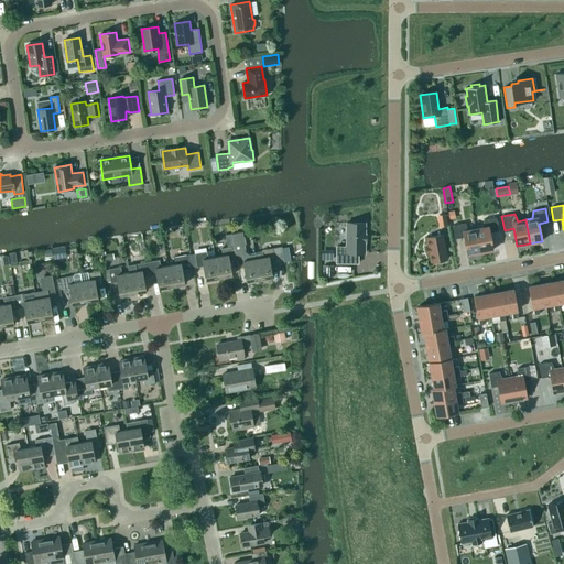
[(496,217),(484,219),(483,227),(476,229),(480,253),(486,252),(486,251),(494,250),(490,232),(498,231),(496,217)]
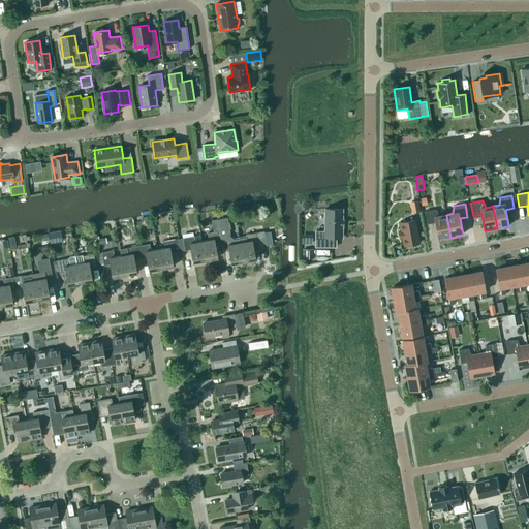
[(342,209),(325,209),(325,231),(316,231),(315,247),(332,247),(332,238),(342,238),(342,226),(343,226),(343,220),(342,220),(342,209)]
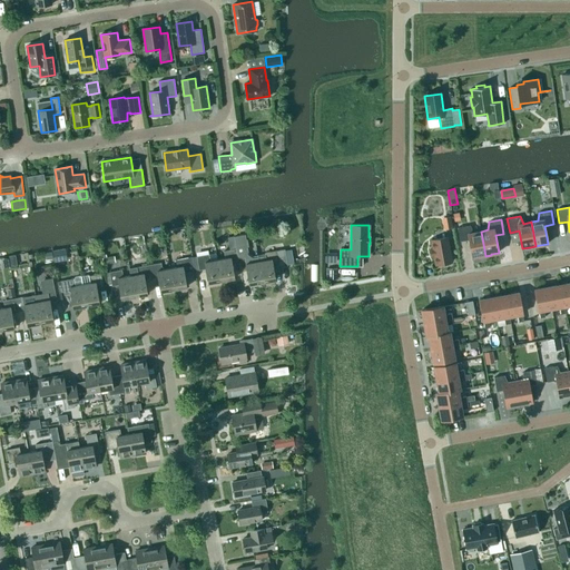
[(469,239),(472,257),(480,256),(480,257),(485,256),(481,232),(473,233),(470,225),(458,228),(460,242),(469,239)]
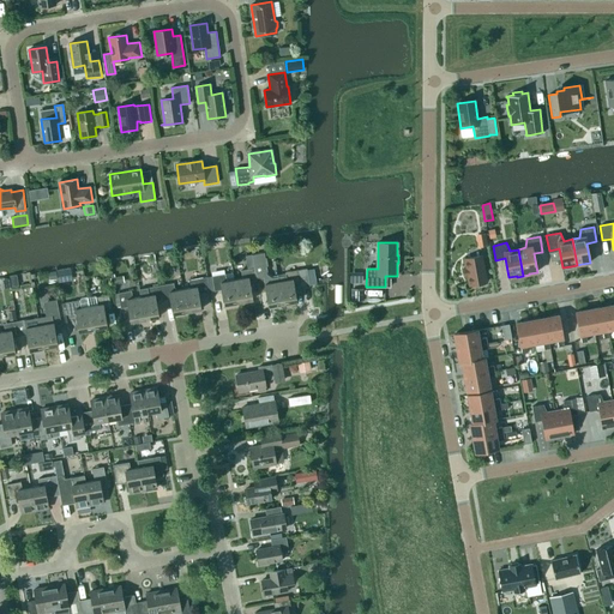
[(268,275),(264,253),(252,256),(252,259),(254,269),(257,284),(259,294),(266,292),(269,307),(282,305),(277,282),(276,277),(272,277),(268,275)]
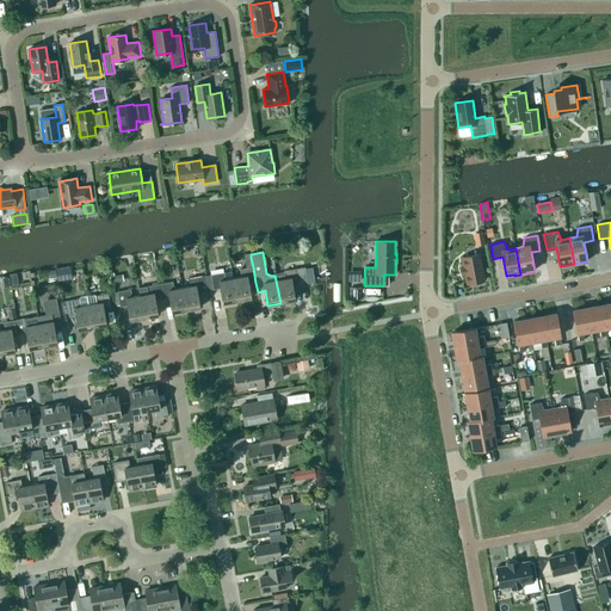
[(480,254),(462,258),(464,266),(462,267),(463,276),(466,275),(467,284),(485,281),(480,254)]
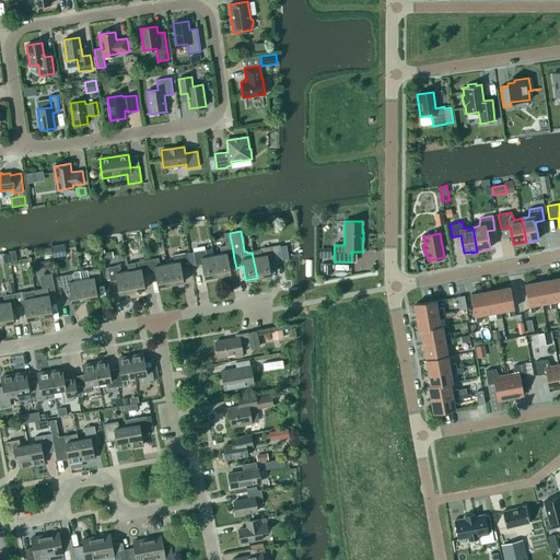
[(53,246),(54,257),(66,255),(63,245),(53,246)]
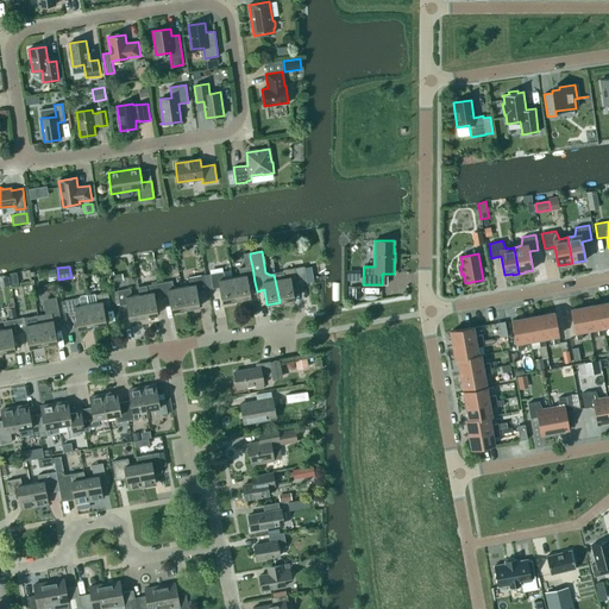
[(251,297),(248,283),(255,282),(252,267),(239,269),(240,276),(232,278),(236,300),(251,297)]
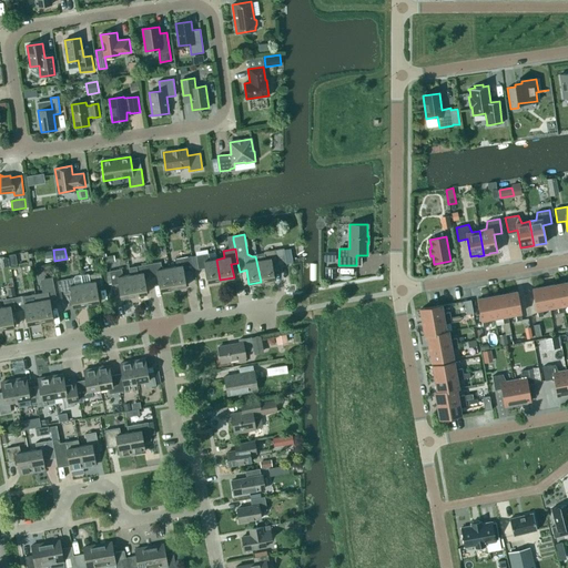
[(274,280),(272,265),(279,264),(279,267),(286,265),(284,250),(263,253),(264,260),(256,261),(261,282),(274,280)]
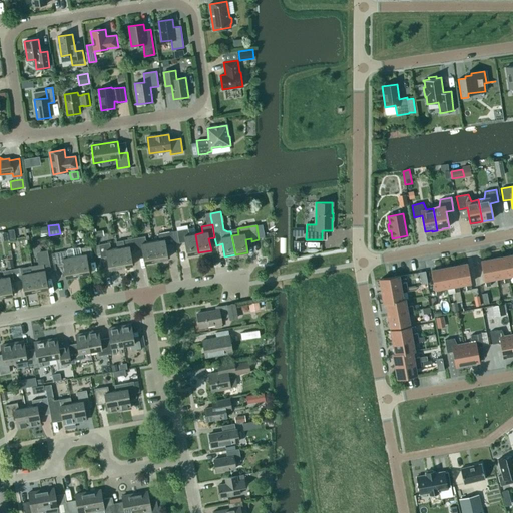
[(177,230),(179,243),(185,242),(187,254),(198,252),(195,234),(189,235),(188,229),(177,230)]
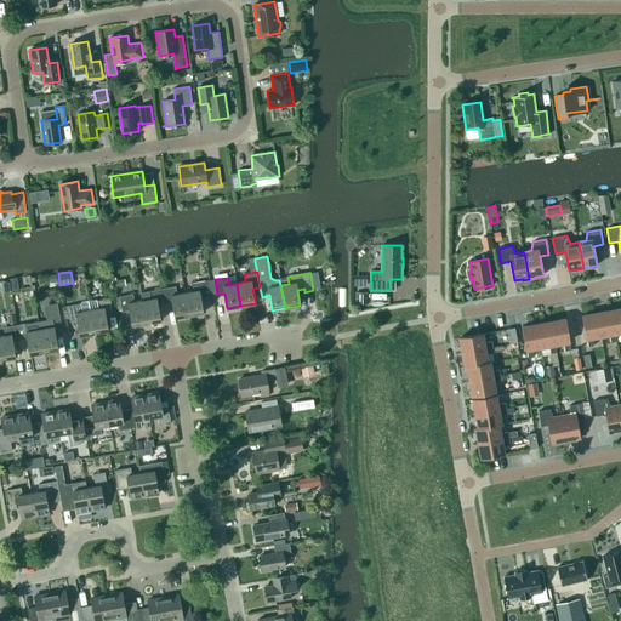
[(200,297),(212,295),(210,280),(192,284),(193,291),(183,294),(188,315),(203,313),(200,297)]
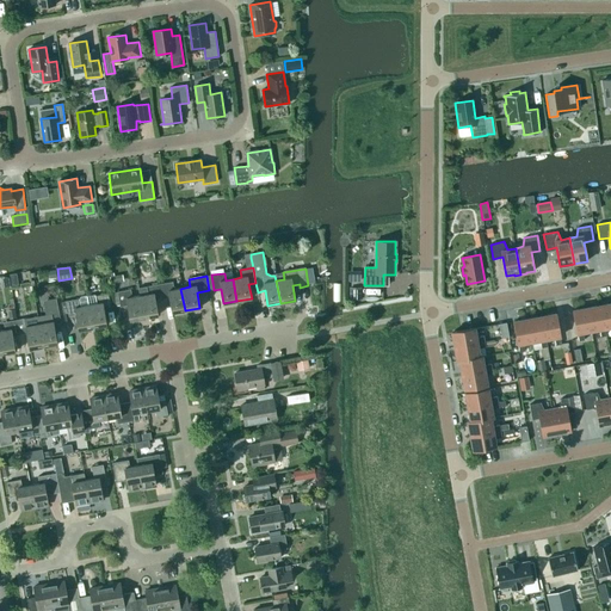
[(185,310),(180,289),(174,290),(173,282),(159,285),(161,300),(170,298),(172,313),(185,310)]
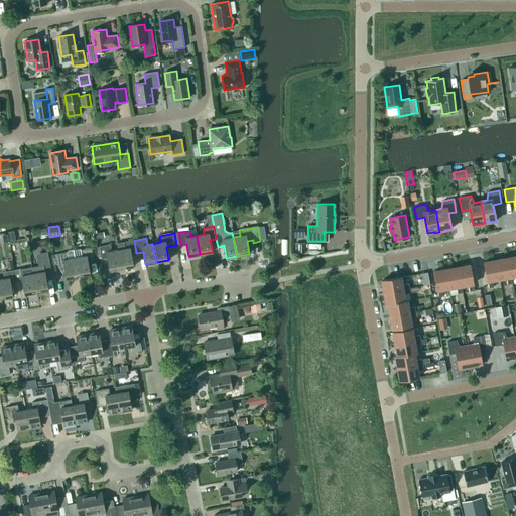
[(136,253),(134,241),(124,242),(125,249),(117,250),(121,269),(133,266),(131,254),(136,253)]
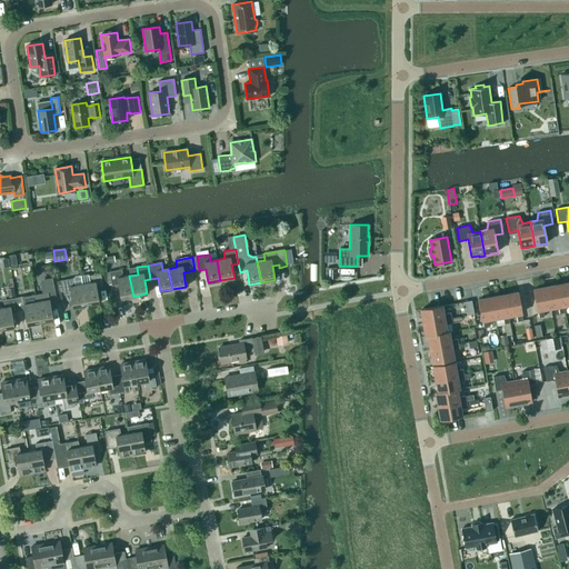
[(326,280),(336,280),(336,268),(335,268),(329,268),(326,268),(326,280)]
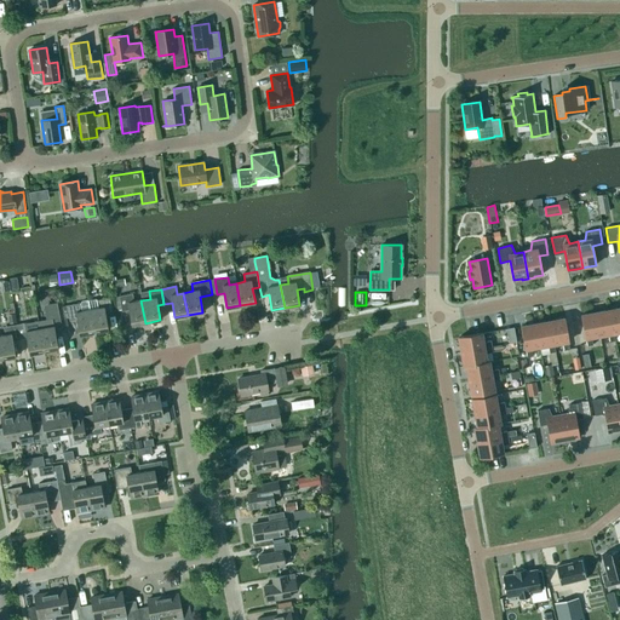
[(119,297),(122,311),(130,310),(132,326),(145,323),(141,300),(135,302),(133,294),(119,297)]
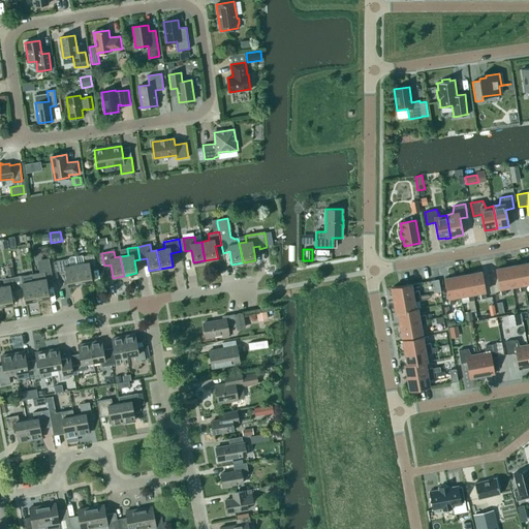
[(93,281),(90,268),(97,267),(94,254),(84,256),(83,255),(75,257),(75,256),(74,256),(80,284),(93,281)]
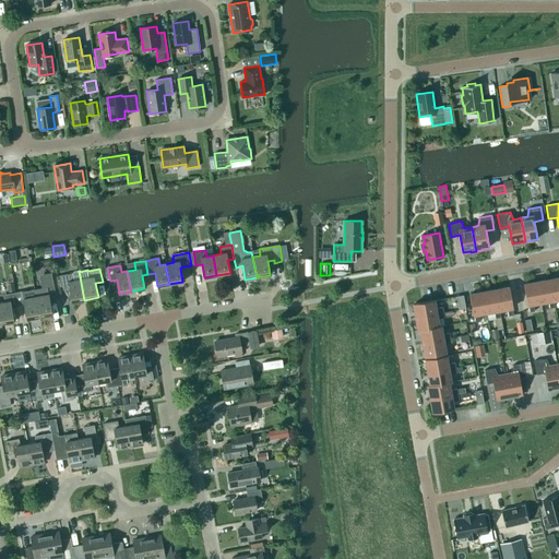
[(63,289),(70,288),(72,302),(84,300),(79,271),(74,272),(73,274),(61,276),(63,289)]
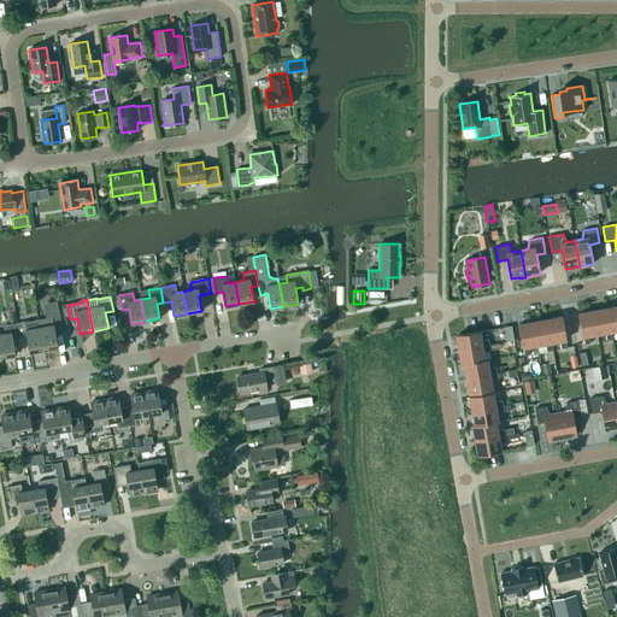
[(39,327),(42,350),(58,347),(56,333),(62,331),(57,301),(50,303),(51,310),(45,311),(47,325),(39,327)]
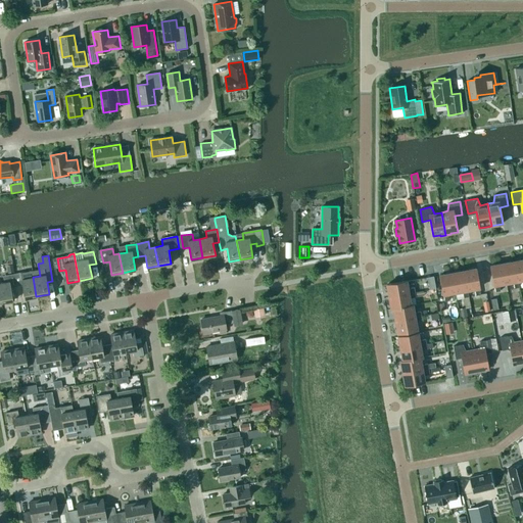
[(514,289),(520,288),(518,281),(515,262),(503,264),(507,283),(513,282),(514,289)]
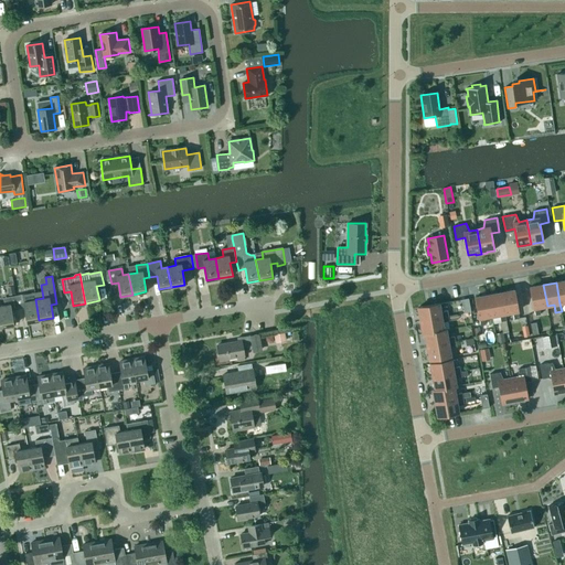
[(530,287),(535,316),(541,315),(540,308),(547,306),(543,285),(530,287)]
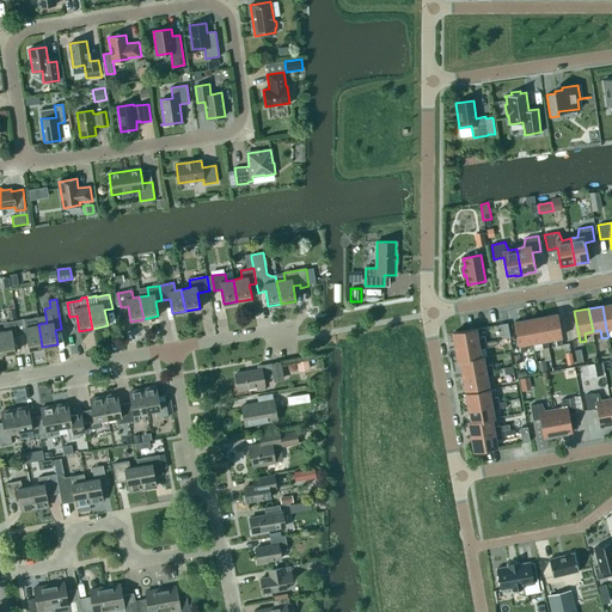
[(557,346),(563,346),(557,314),(543,317),(548,340),(555,338),(557,346)]
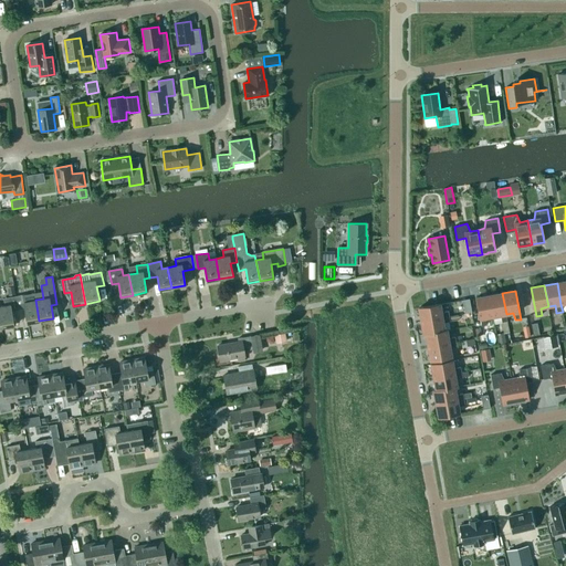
[(507,322),(506,314),(502,293),(489,295),(493,317),(501,315),(502,323),(507,322)]
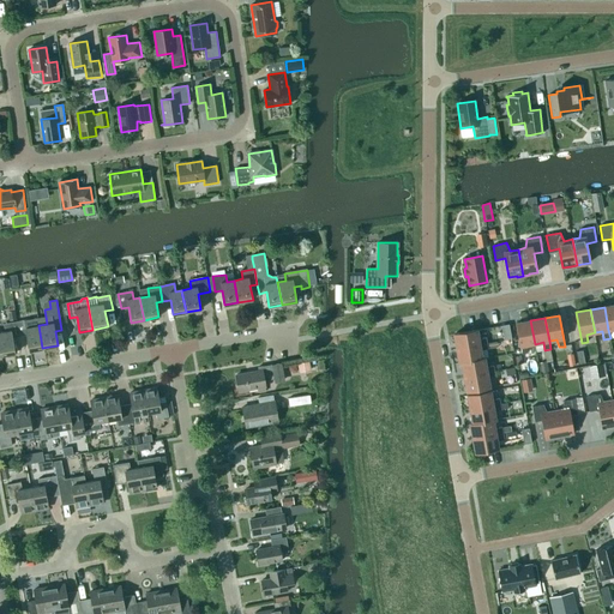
[(28,336),(30,350),(42,348),(38,325),(31,327),(30,320),(16,323),(19,337),(28,336)]
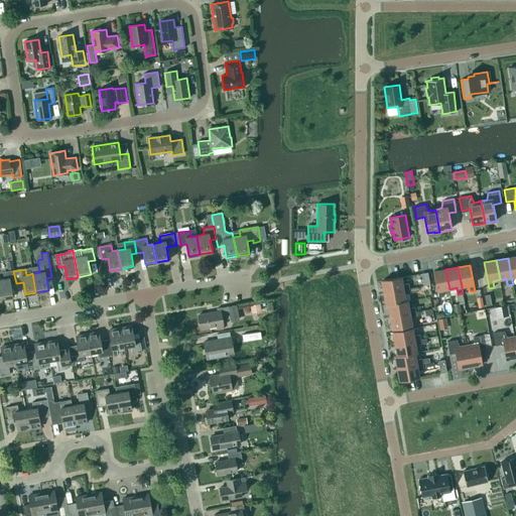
[(433,271),(438,297),(443,296),(442,290),(449,289),(445,269),(433,271)]
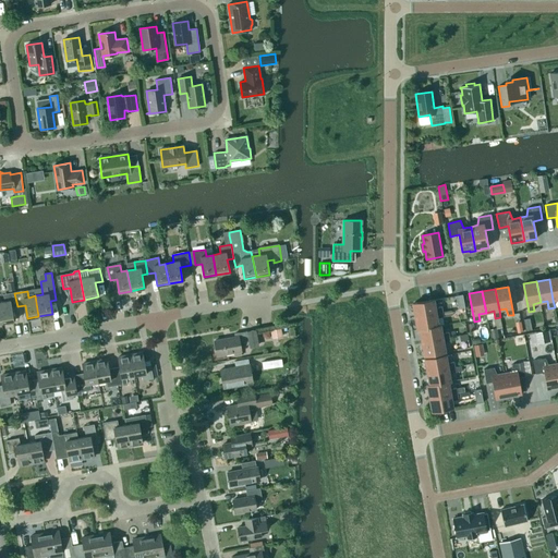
[(17,306),(14,293),(3,294),(4,301),(0,302),(0,323),(0,324),(13,322),(11,307),(17,306)]
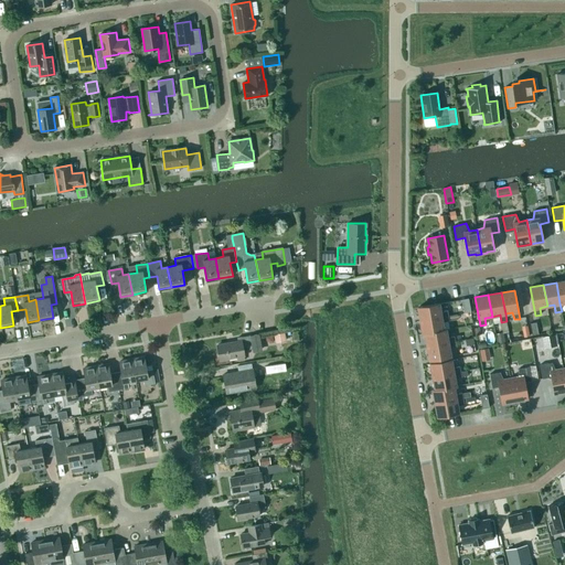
[(468,298),(461,300),(464,313),(470,311),(468,298)]
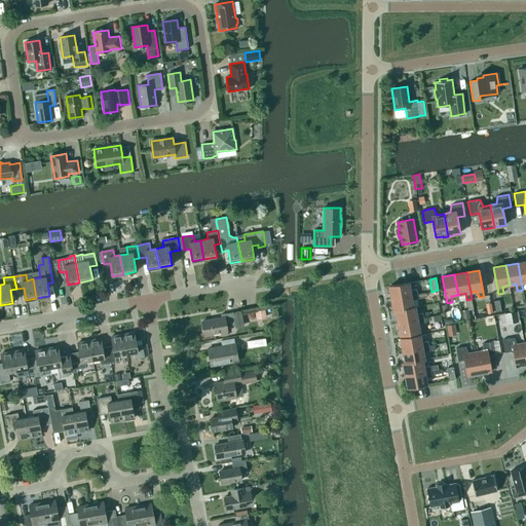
[(410,291),(409,283),(389,287),(391,299),(417,294),(417,290),(410,291)]
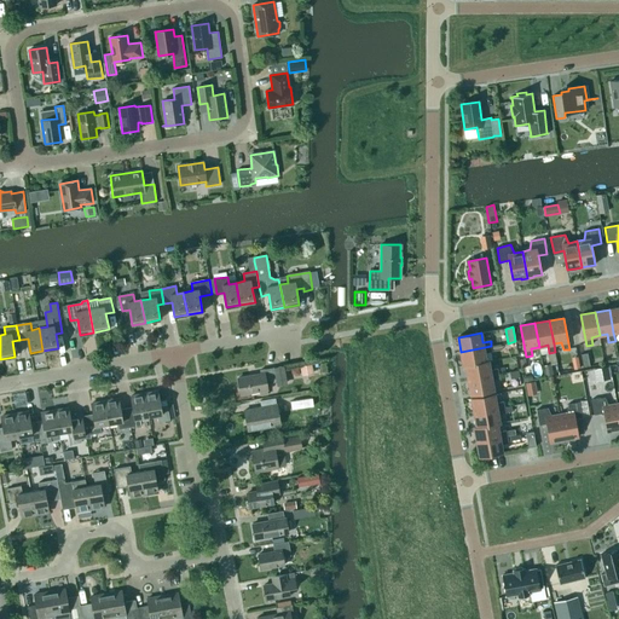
[(492,352),(491,346),(461,352),(463,365),(466,365),(486,362),(485,353),(492,352)]
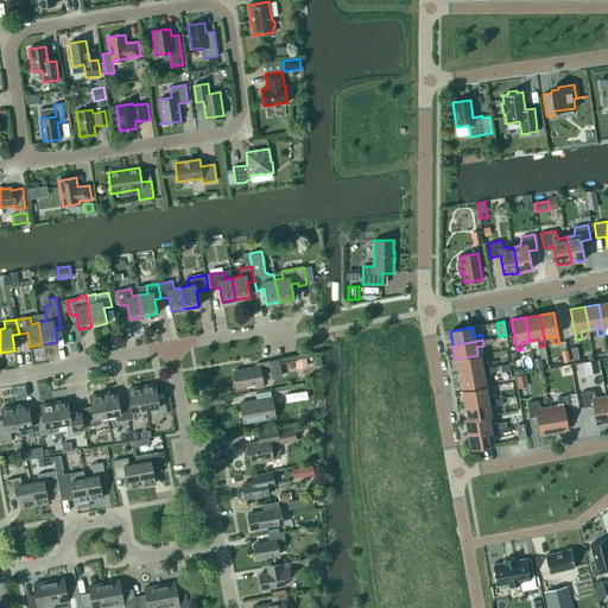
[(480,355),(477,355),(457,359),(460,373),(491,367),(489,361),(481,362),(480,355)]
